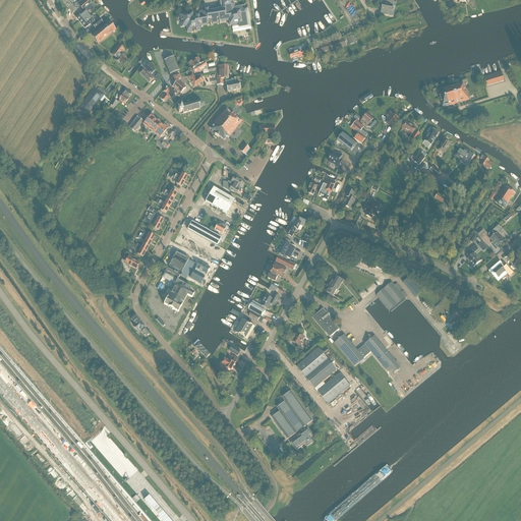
[(62,0),(62,1),(68,9),(76,2),(75,1),(75,0),(62,0)]
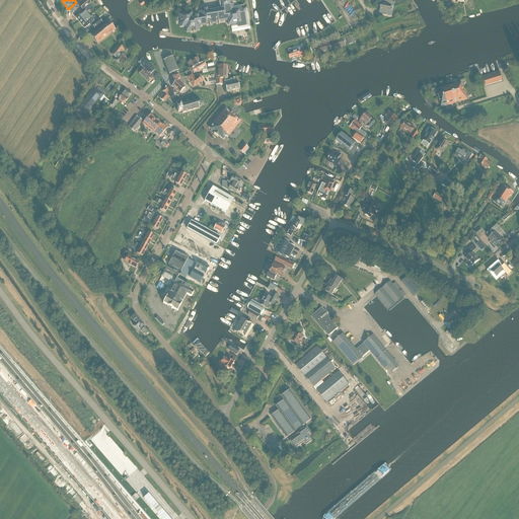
[(87,0),(81,0),(77,3),(76,2),(68,9),(72,13),(78,9),(80,7),(82,10),(91,3),(87,0)]
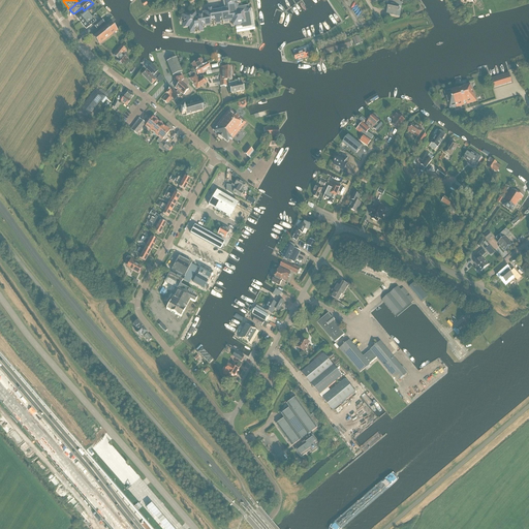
[(251,12),(250,9),(249,9),(248,6),(238,7),(238,4),(237,4),(236,2),(238,2),(237,0),(222,0),(223,2),(224,8),(213,10),(211,10),(211,7),(208,8),(208,9),(205,10),(205,17),(201,17),(201,14),(198,14),(199,18),(197,18),(196,19),(195,13),(181,16),(182,19),(183,19),(184,24),(183,24),(183,27),(183,28),(189,27),(190,33),(194,32),(194,31),(198,30),(199,31),(203,31),(203,29),(201,25),(205,25),(205,26),(206,26),(211,25),(211,24),(215,23),(215,24),(220,23),(220,22),(225,21),(225,23),(227,22),(227,21),(229,21),(229,22),(232,21),(232,26),(242,25),(242,29),(247,28),(252,27),(249,13),(251,12)]
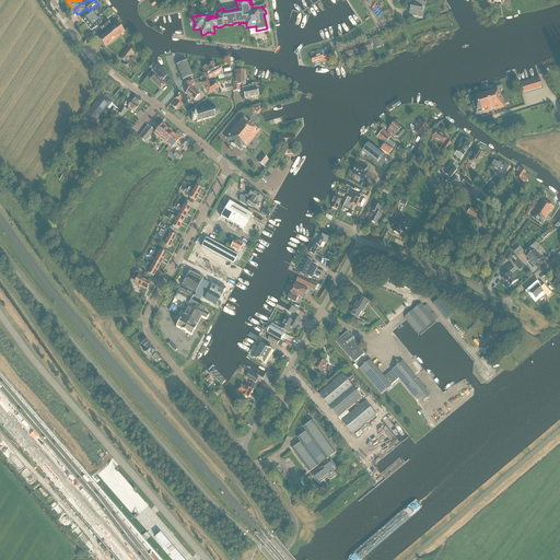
[(420,13),(421,7),(413,6),(413,4),(411,4),(409,15),(422,19),(423,13),(420,13)]
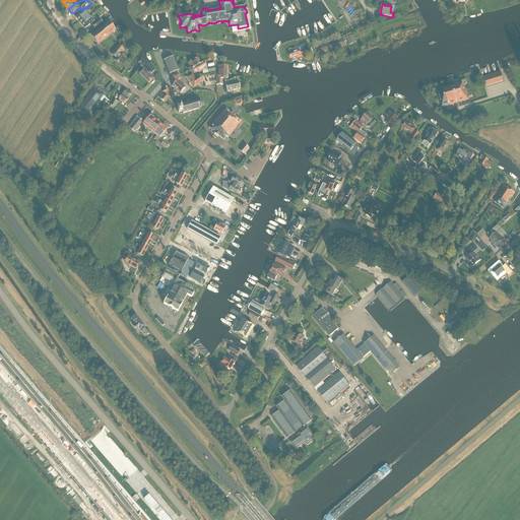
[(83,17),(86,21),(88,19),(89,17),(84,10),(75,17),(79,21),(83,17)]
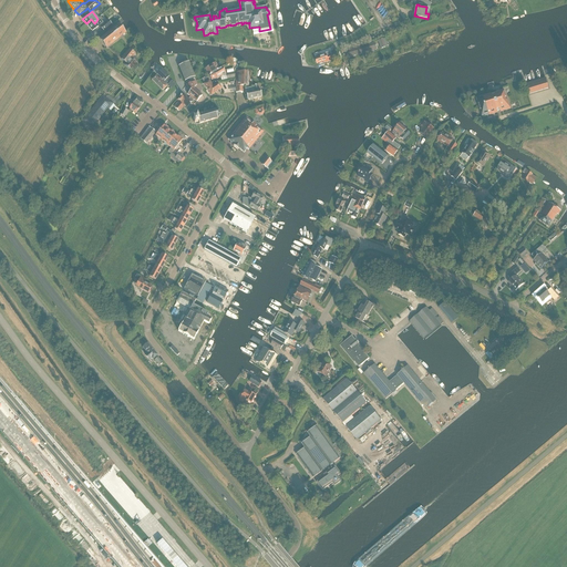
[(103,26),(106,30),(114,24),(109,18),(102,23),(103,26)]
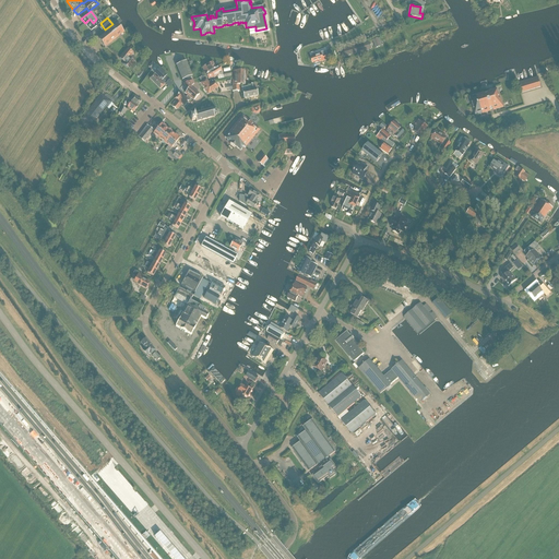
[(91,31),(98,25),(96,23),(98,21),(96,19),(95,21),(93,23),(90,19),(85,23),(91,31)]
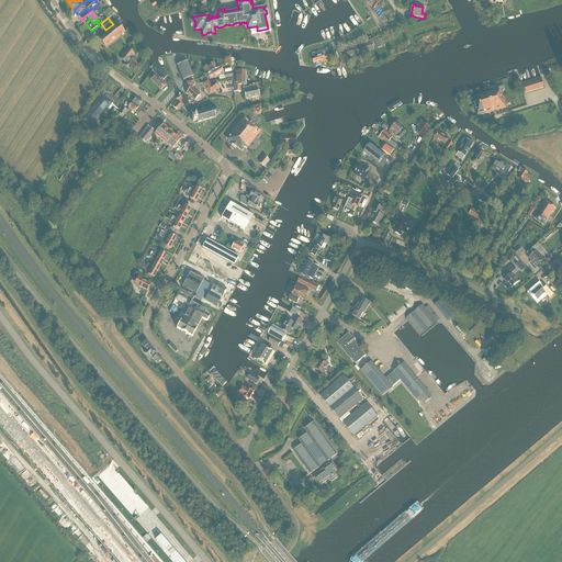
[(117,24),(99,38),(105,47),(124,33),(117,24)]
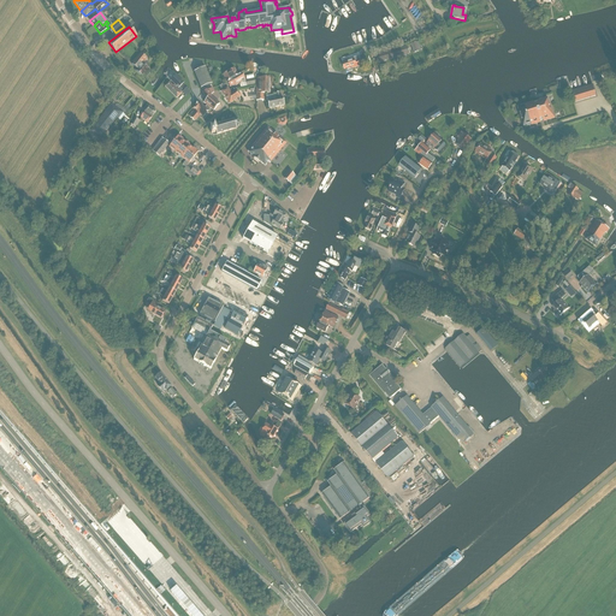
[(413,53),(421,51),(419,42),(410,45),(413,53)]
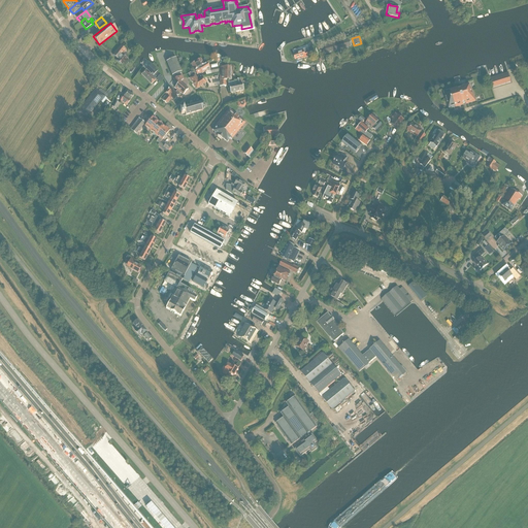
[(350,39),(349,39),(322,48),(323,55),(352,46),(350,39)]
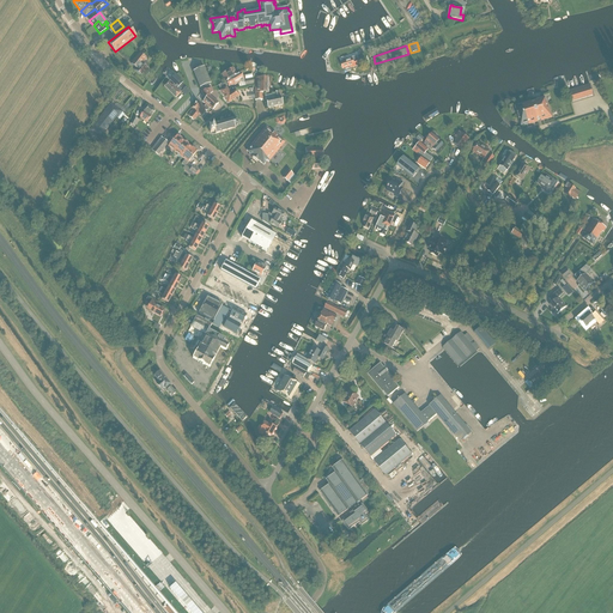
[(150,72),(147,70),(147,68),(141,64),(146,59),(140,53),(131,64),(137,70),(135,71),(141,76),(143,74),(145,77),(150,72)]
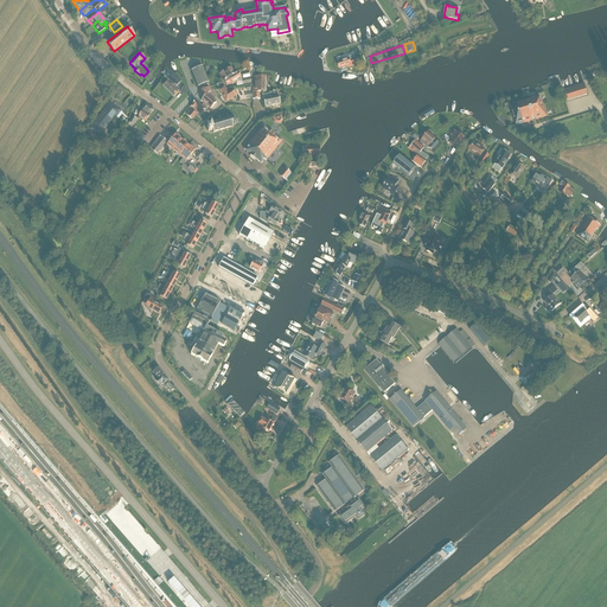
[(198,88),(209,83),(202,66),(191,71),(198,88)]
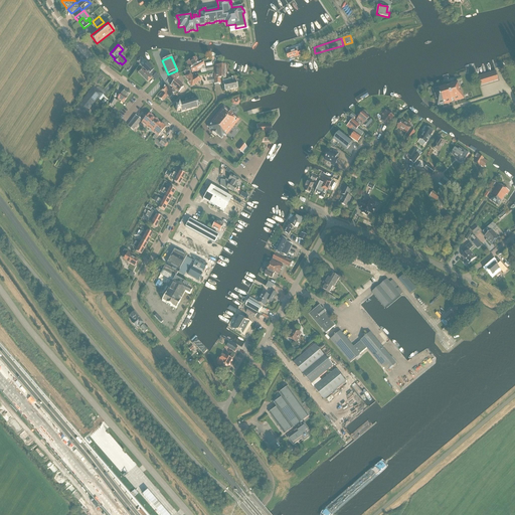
[(189,68),(199,63),(196,57),(186,62),(189,68)]
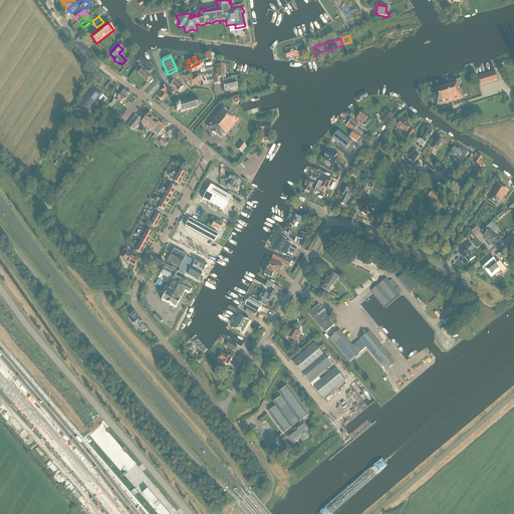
[(204,67),(201,61),(199,63),(189,68),(191,72),(196,71),(204,67)]
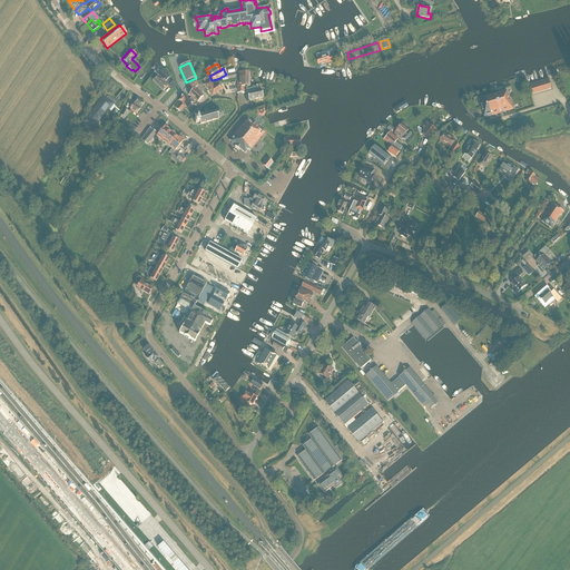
[(156,77),(153,80),(164,91),(167,87),(166,86),(167,85),(168,84),(167,81),(166,82),(165,82),(170,77),(163,70),(158,75),(161,79),(160,80),(156,77)]
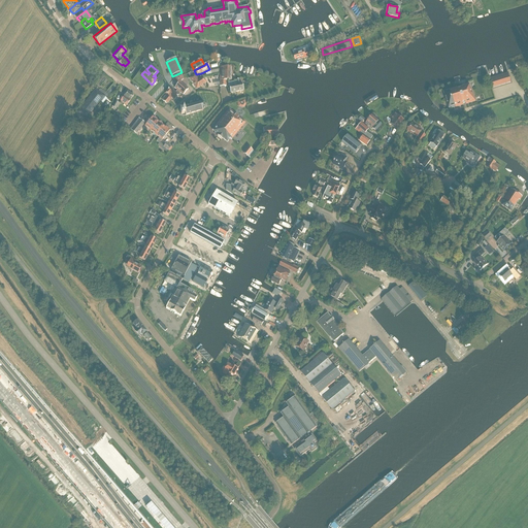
[(226,80),(230,80),(230,67),(220,67),(220,87),(226,86),(226,80)]
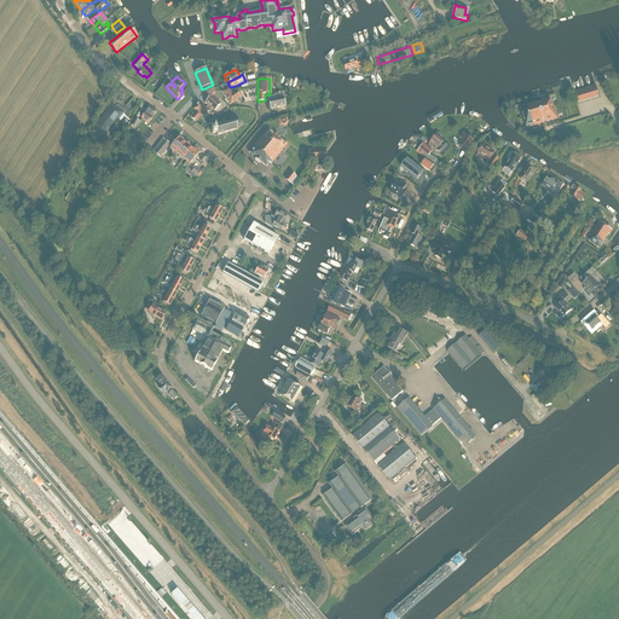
[(594,98),(599,97),(595,86),(574,92),(576,96),(591,91),(594,98)]
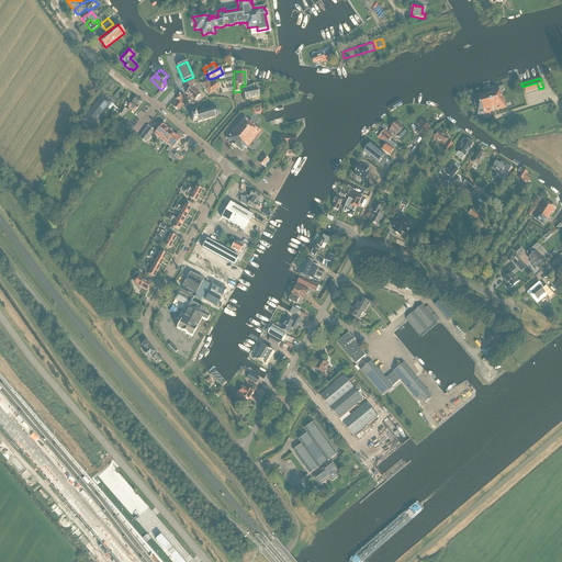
[(211,86),(211,85),(208,80),(201,83),(205,89),(211,86)]
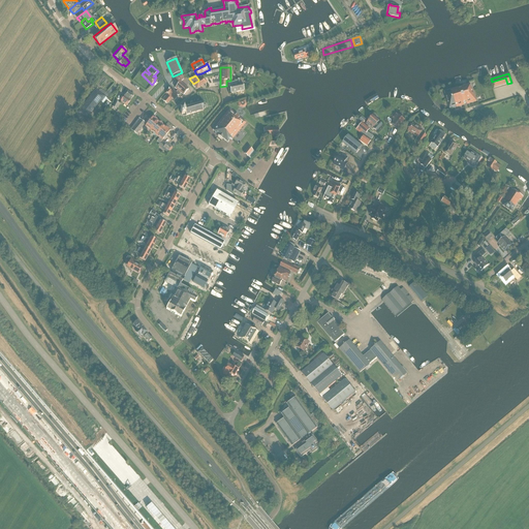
[(182,76),(174,80),(177,87),(174,89),(183,96),(188,90),(181,84),(181,83),(183,81),(182,76)]
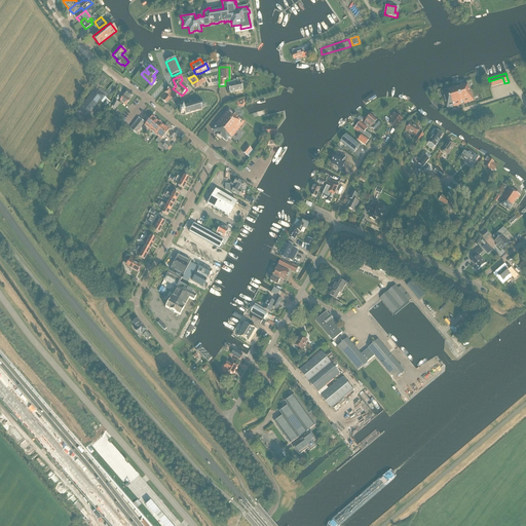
[(205,82),(201,76),(197,79),(197,80),(192,83),(196,88),(205,82)]
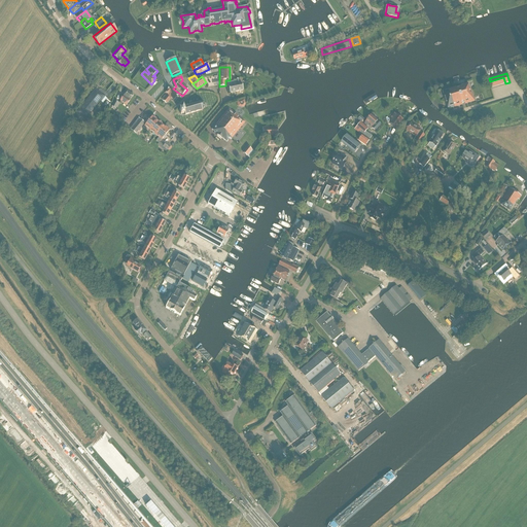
[(227,83),(230,93),(243,90),(242,83),(240,83),(239,79),(235,80),(235,81),(227,83)]
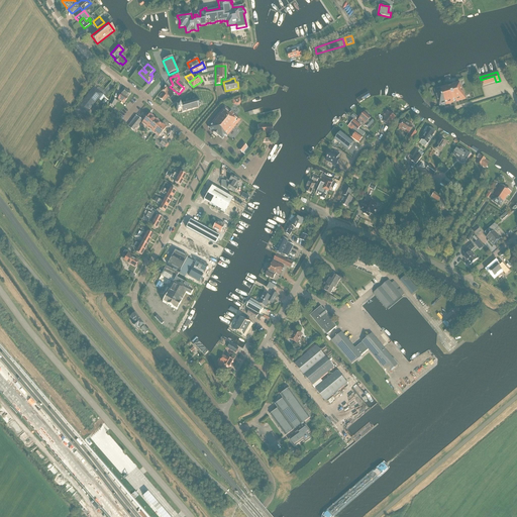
[(433,89),(437,107),(463,100),(460,88),(459,88),(458,83),(433,89)]
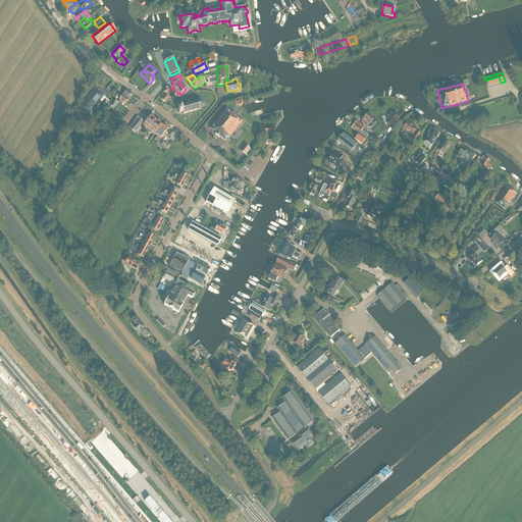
[(172,100),(176,94),(168,87),(163,92),(172,100)]
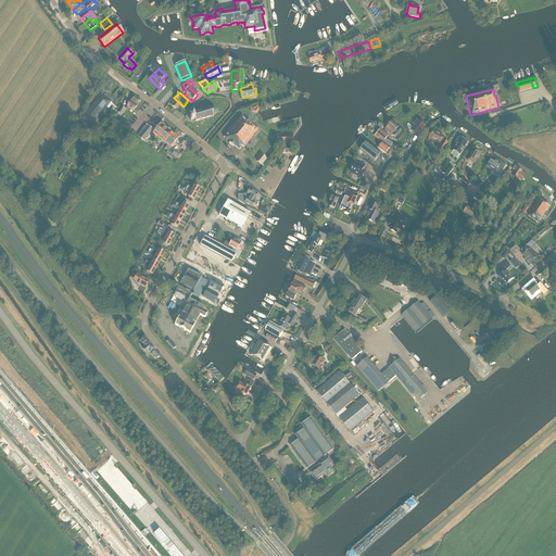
[(127,106),(134,111),(140,101),(134,96),(130,101),(127,106)]
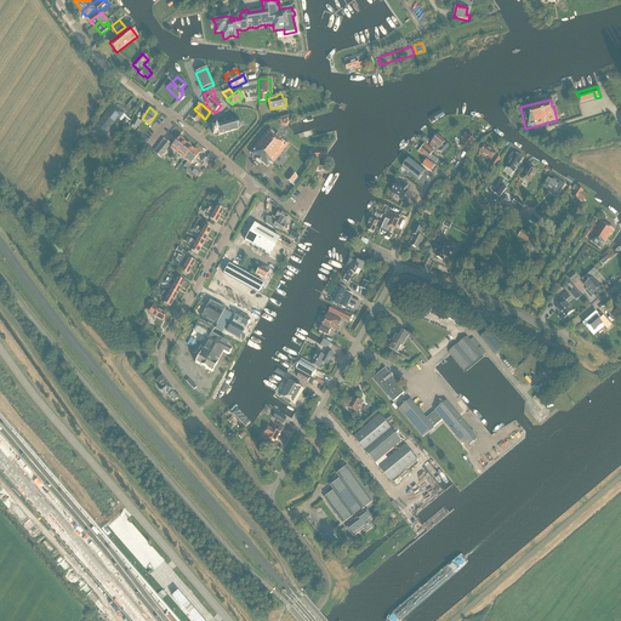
[(117,114),(109,109),(91,132),(101,140),(121,113),(119,110),(117,114)]
